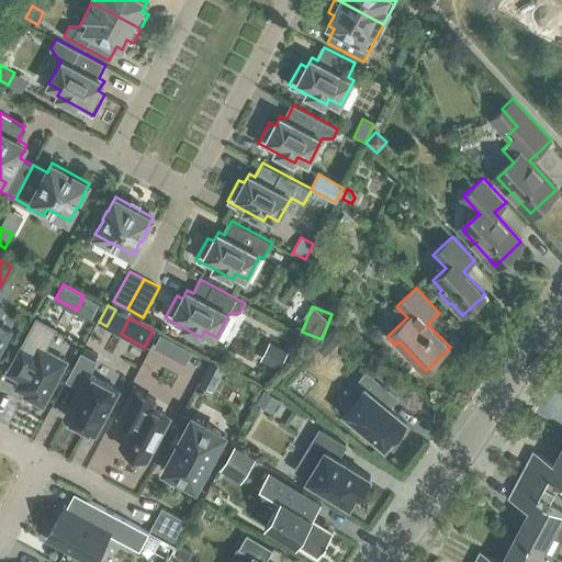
[(26,393),(25,395),(43,404),(65,361),(44,350),(55,329),(36,318),(7,373),(21,380),(17,388),(26,393)]
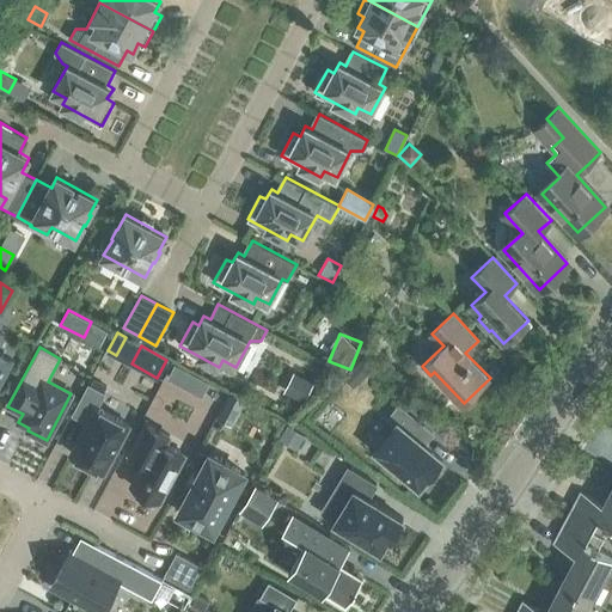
[(0,354),(0,379),(11,360),(0,354)]
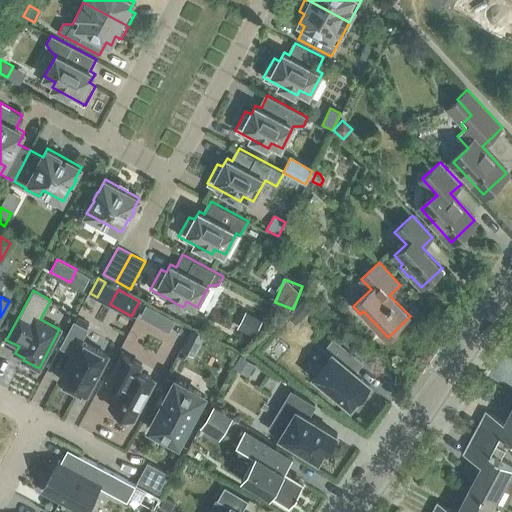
[(304,299),(294,308),(302,316),(311,307),(304,299)]
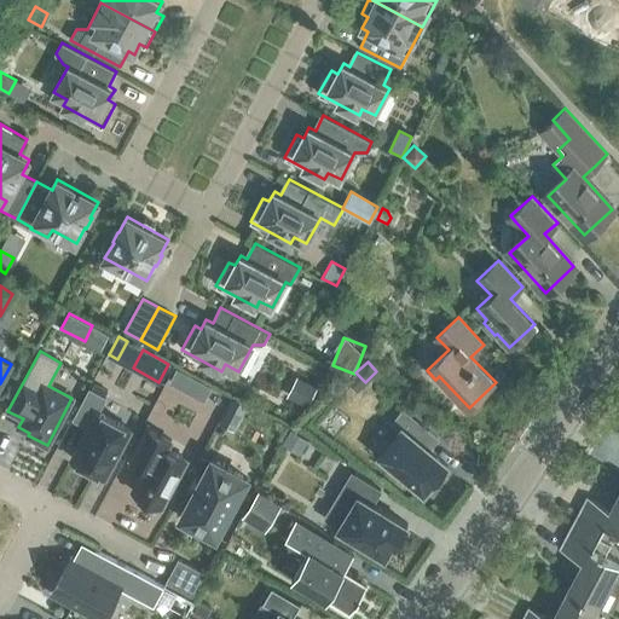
[(178,370),(171,383),(187,392),(195,379),(178,370)]
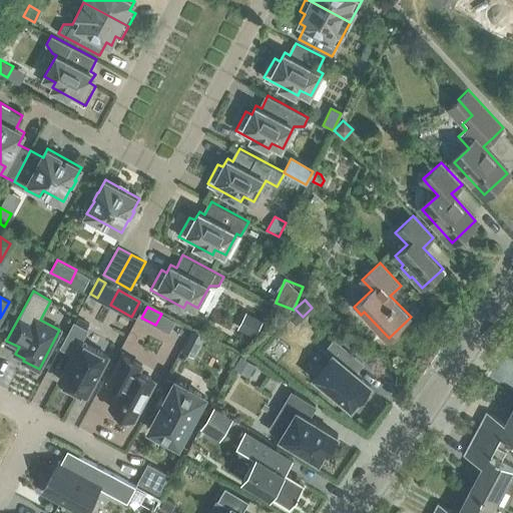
[(253,337),(262,321),(245,313),(237,328),(253,337)]
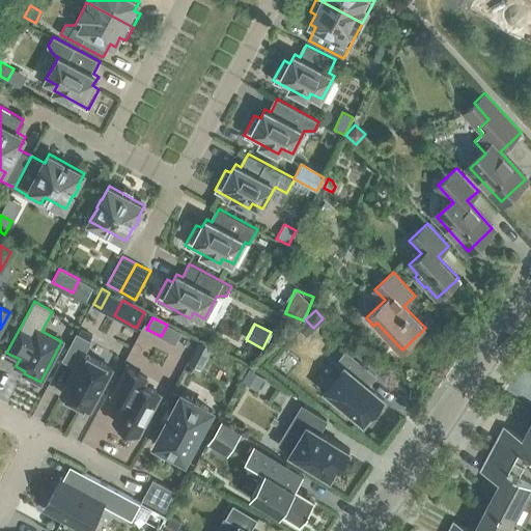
[(112,368),(84,354),(90,340),(77,333),(63,359),(76,365),(61,393),(90,409),(112,368)]
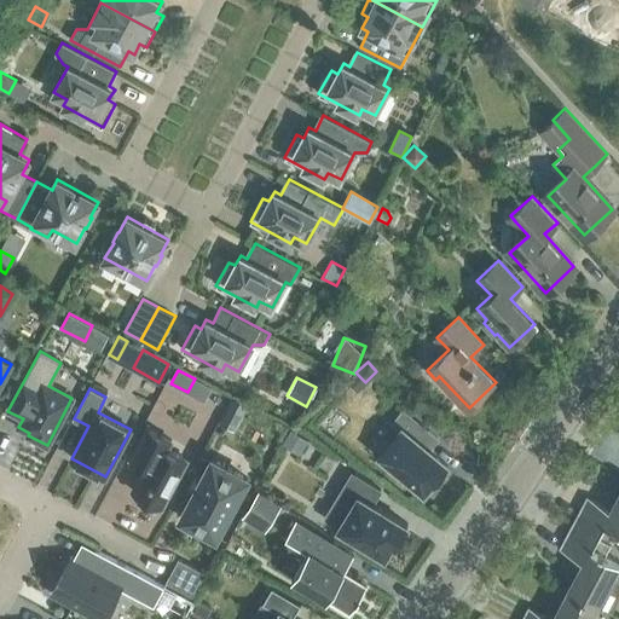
[(233,429),(246,405),(232,398),(220,422),(233,429)]
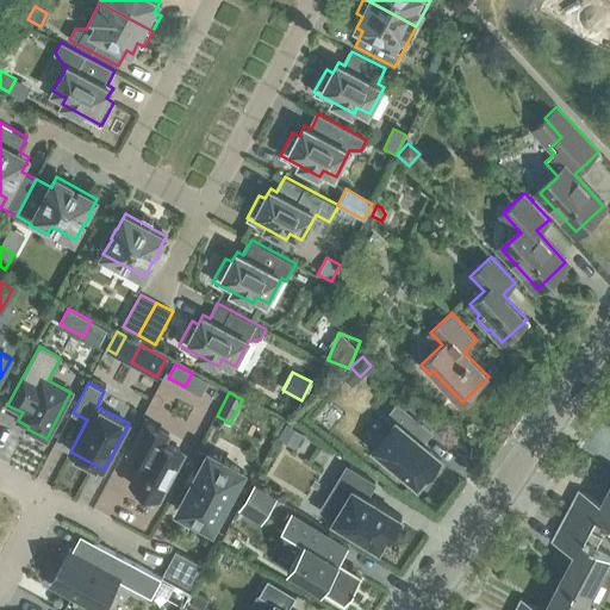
[(403,470),(418,481),(425,472),(428,473),(441,458),(410,434),(419,422),(397,403),(386,416),(396,424),(375,448),(388,458),(385,461),(400,473),(403,470)]
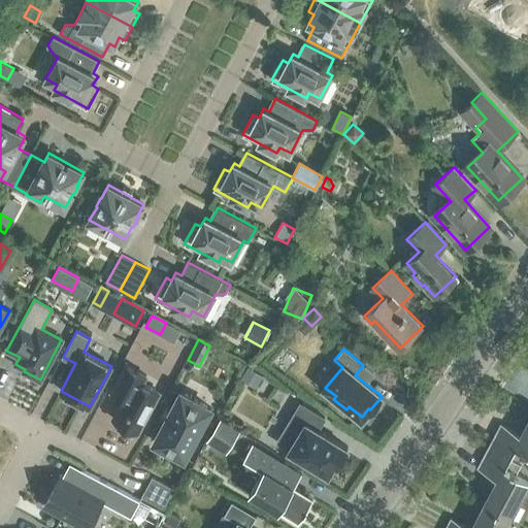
[(138,432),(159,392),(142,383),(146,375),(125,364),(110,391),(124,398),(112,419),(138,432)]
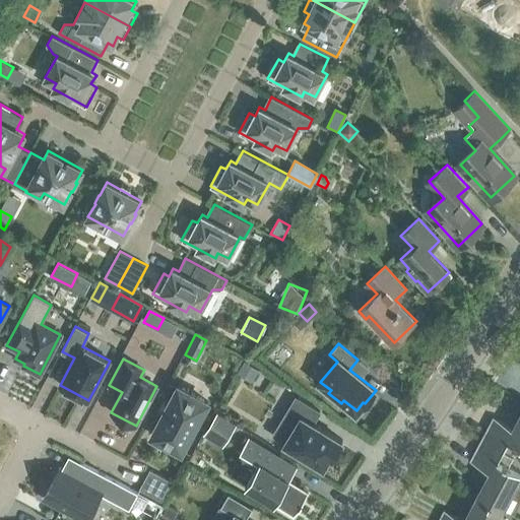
[(252,381),(258,370),(244,362),(238,372),(252,381)]
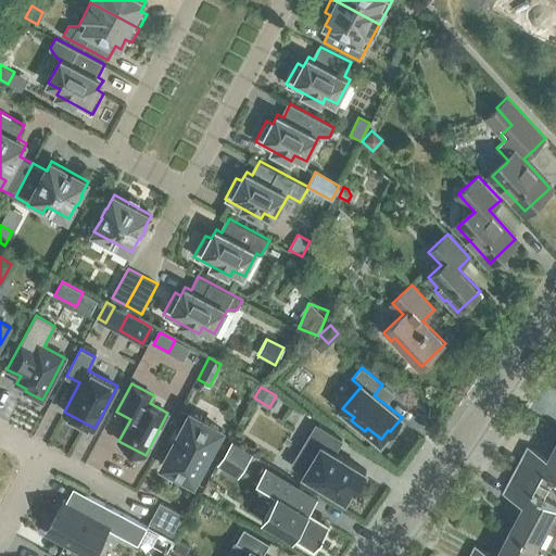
[(193,481),(222,429),(190,413),(162,465),(193,481)]
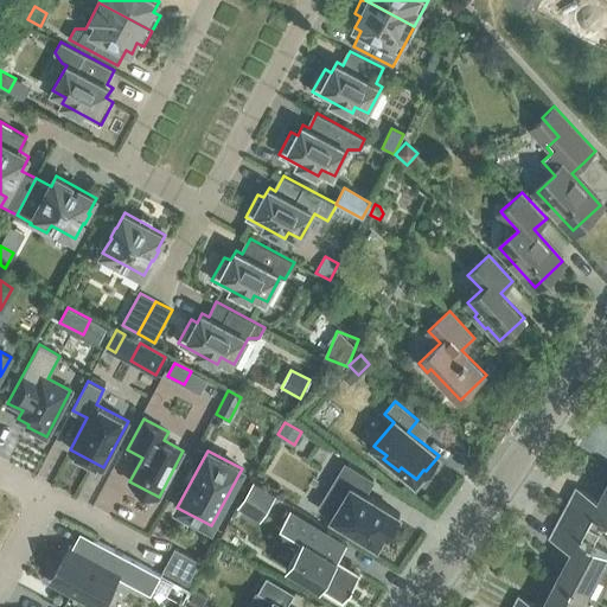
[(350,486),(332,517),(377,545),(385,532),(388,535),(400,515),(365,493),(374,480),(345,462),(337,478),(350,486)]
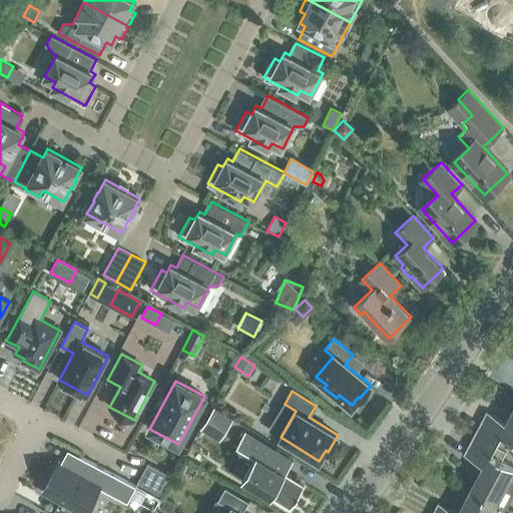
[(232,419),(213,407),(206,419),(225,431),(232,419)]
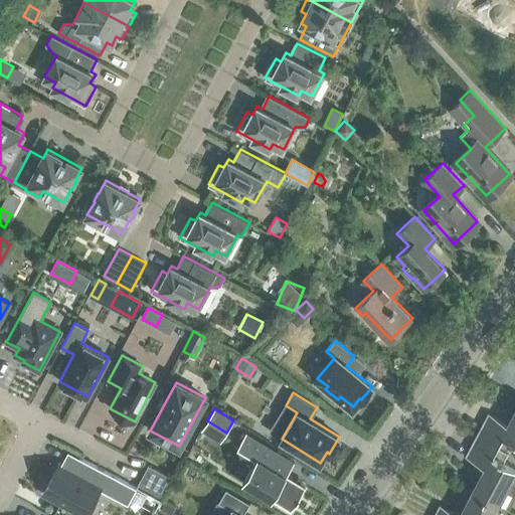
[(490,412),(478,435),(509,451),(510,452),(514,443),(514,416),(511,423),(490,412)]
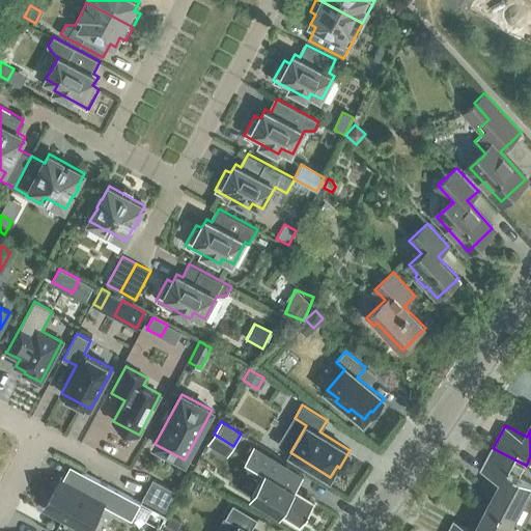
[(315,501),(296,488),(303,477),(253,446),(245,460),(264,472),(250,496),(300,526),(315,501)]
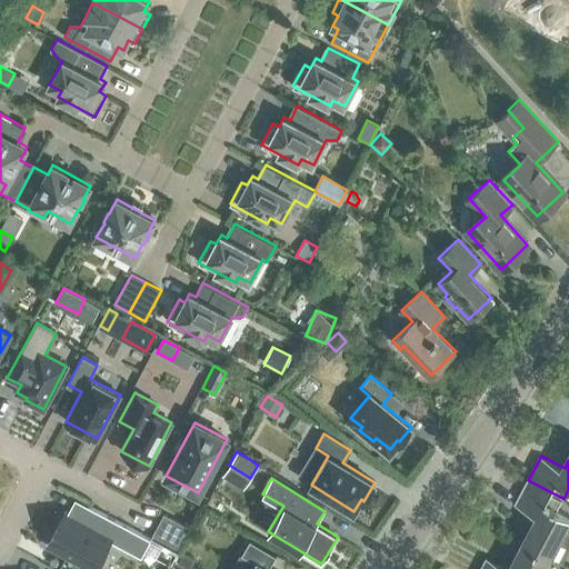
[(528,480),(516,503),(538,515),(522,542),(552,559),(561,563),(568,548),(568,531),(566,530),(568,523),(568,517),(556,510),(562,498),(528,480)]
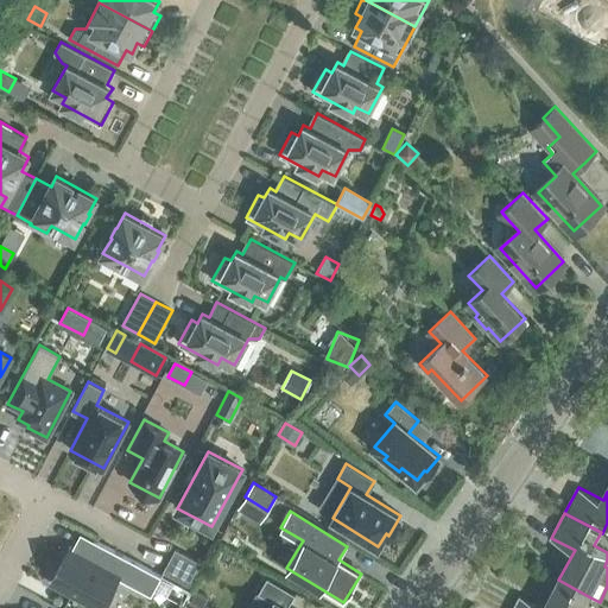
[(151,595),(160,576),(94,539),(86,555),(70,546),(50,582),(97,607),(100,607),(118,577),(151,595)]
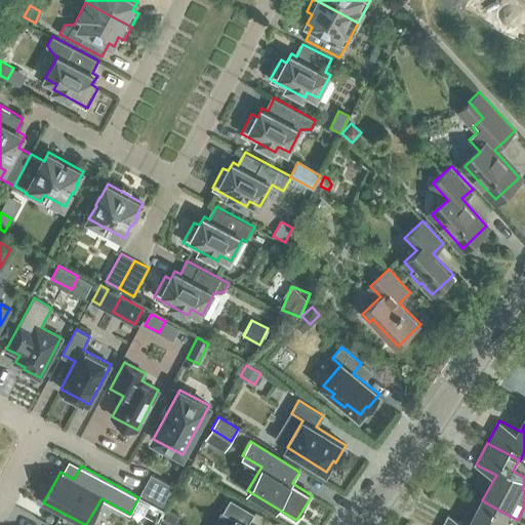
[(173,486),(151,474),(140,493),(163,506),(173,486)]
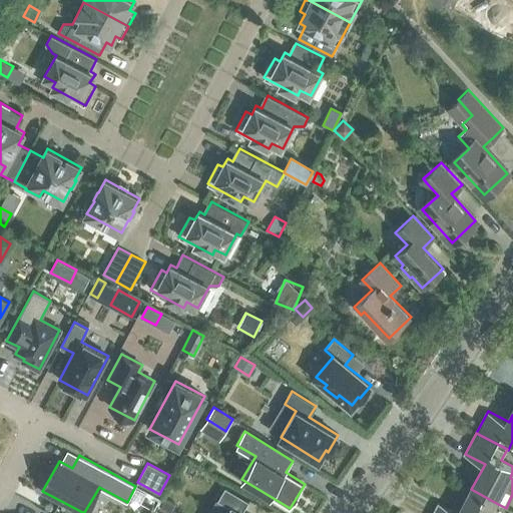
[(229,507),(224,512),(242,512),(241,512),(248,501),(224,487),(217,499),(229,507)]
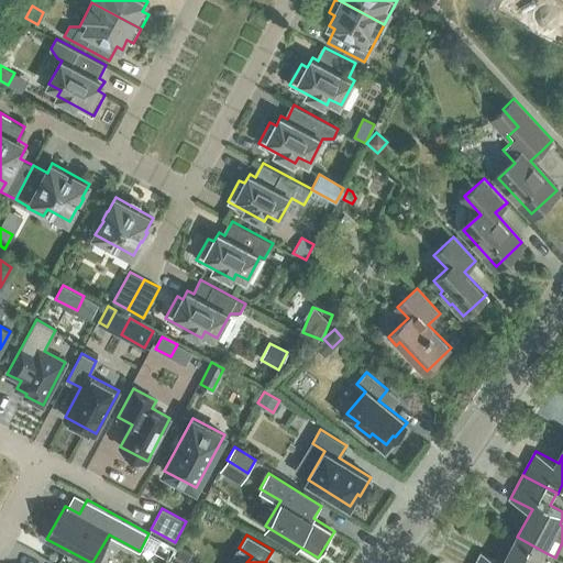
[(482,550),(474,562),(540,562),(547,553),(517,537),(504,562),(482,550)]
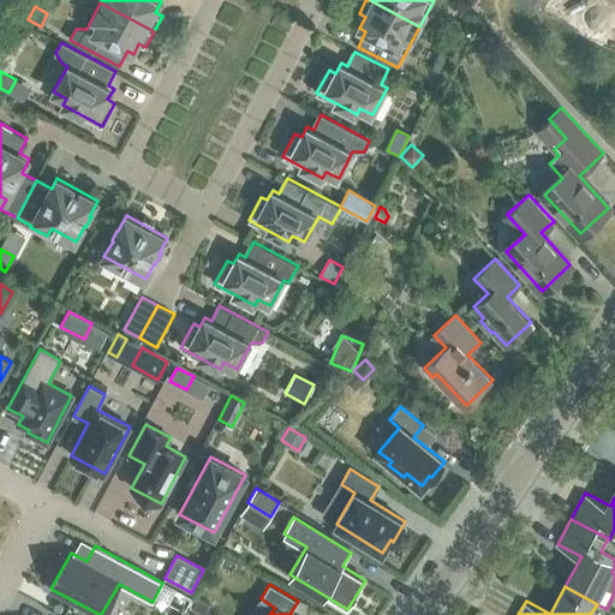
[(202,614),(209,603),(198,597),(191,611),(198,614),(202,614)]
